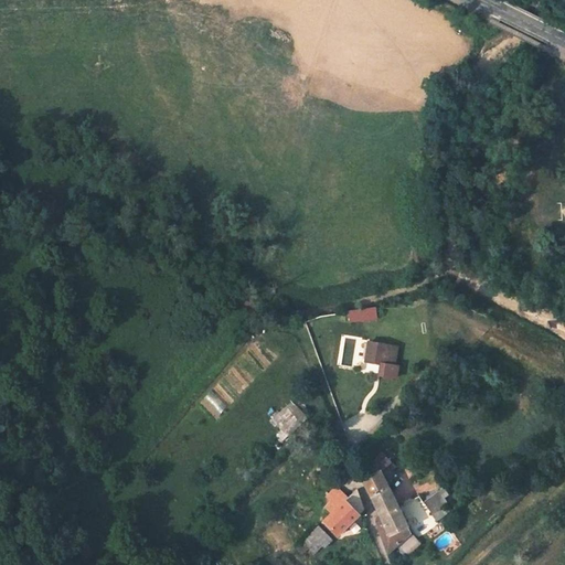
[(360,320),(375,318),(373,308),(364,309),(349,312),(350,321),(360,320)]
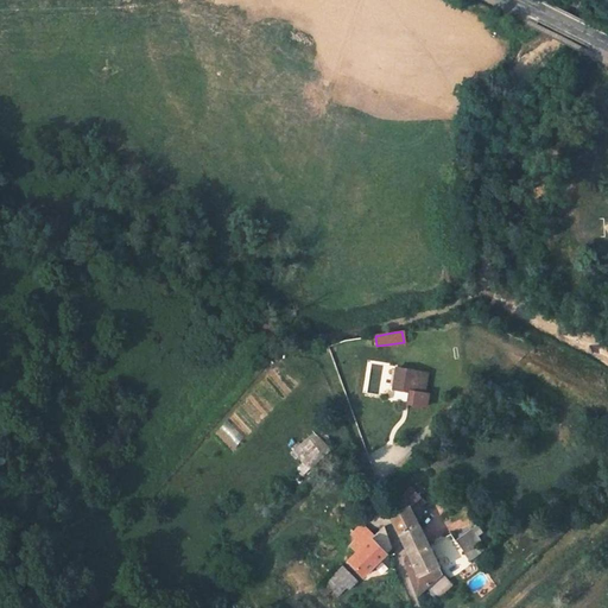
[(388,353),(404,350),(404,342),(387,344),(388,353)]
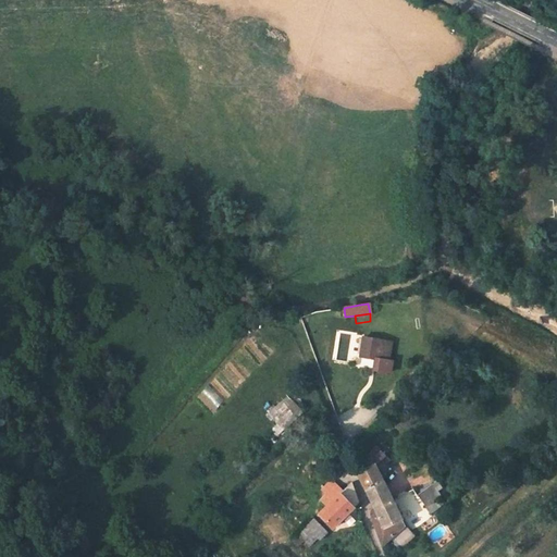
[(392,343),(363,338),(360,357),(376,359),(390,361),(390,360),(392,343)]
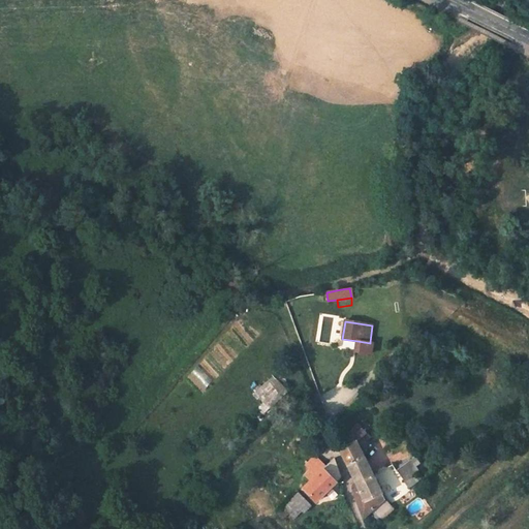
[(370,343),(358,341),(355,351),(371,353),(373,343),(370,342),(370,343)]
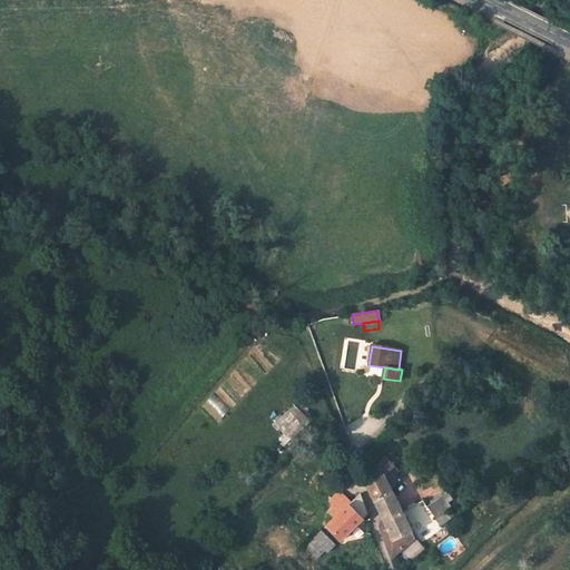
[(291,440),(303,429),(296,422),(284,434),(291,440)]
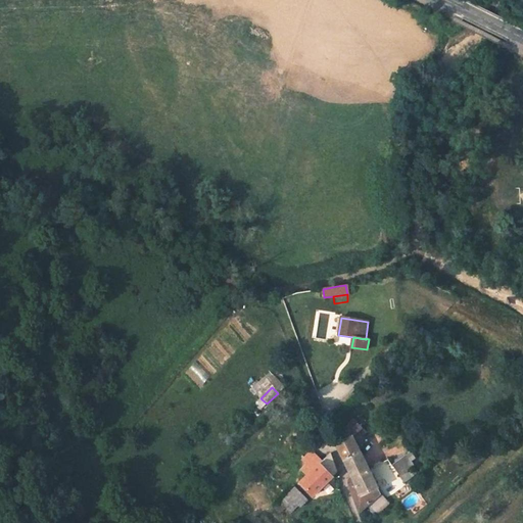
[(354,418),(334,438),(334,440),(343,458),(351,476),(370,469),(355,441),(366,431),(354,418)]
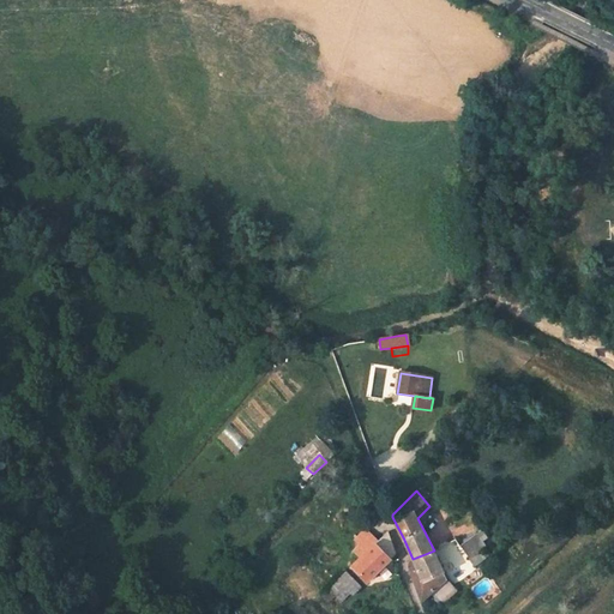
[(366,529),(354,541),(366,553),(379,541),(366,529)]
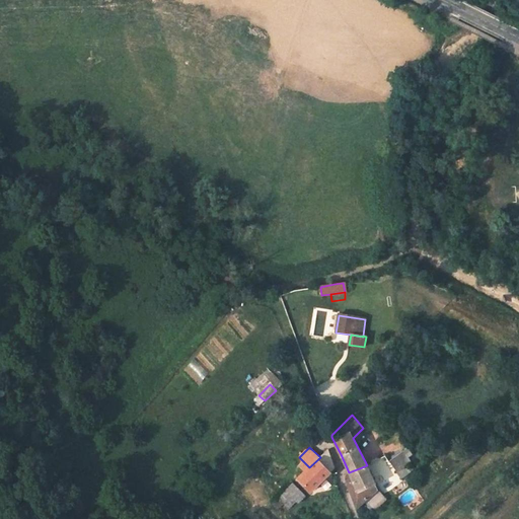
[(297,479),(310,493),(332,470),(335,468),(327,450),(320,457),(297,479)]
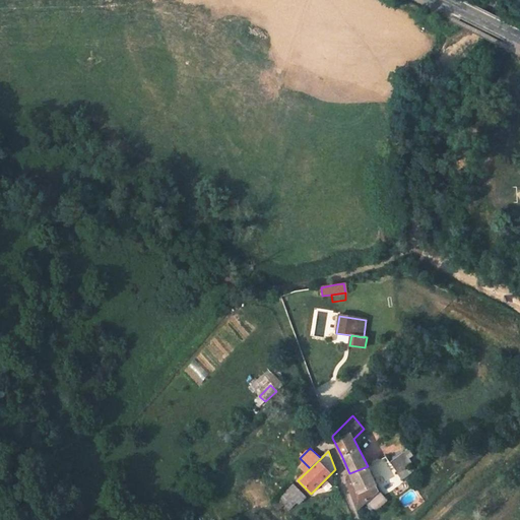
[(411,463),(404,453),(390,462),(398,473),(410,464),(411,463)]
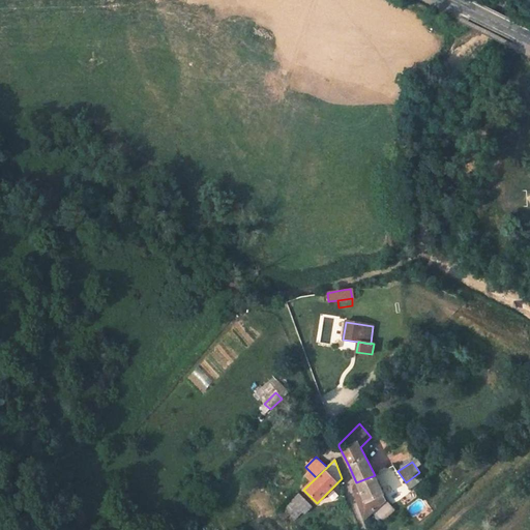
[(406,482),(410,488),(422,479),(418,473),(406,482)]
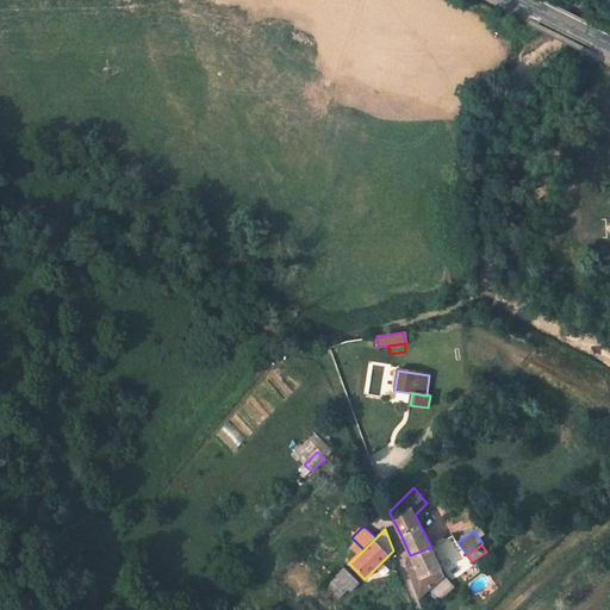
[(454,586),(443,574),(431,547),(410,555),(406,559),(414,580),(419,597),(428,589),(439,601),(454,586)]
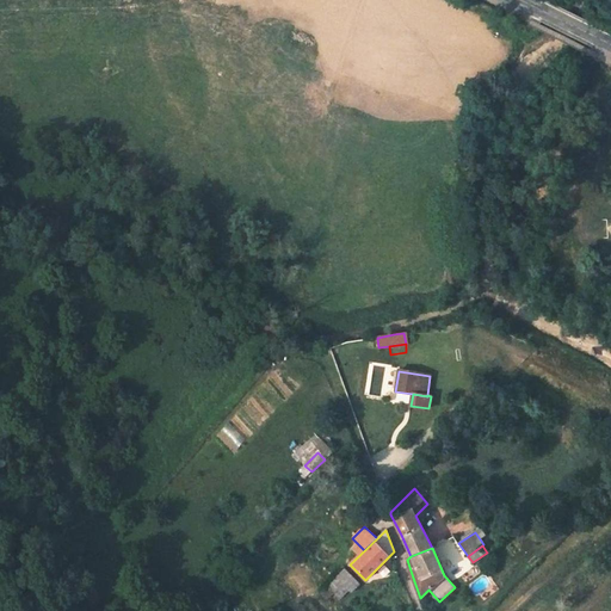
[(335,579),(347,590),(357,580),(346,568),(335,579)]
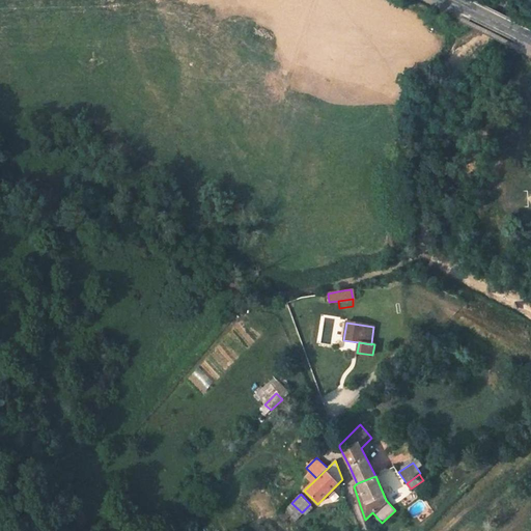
[(291,503),(284,510),(290,515),(295,521),(303,513),(302,512),(291,503)]
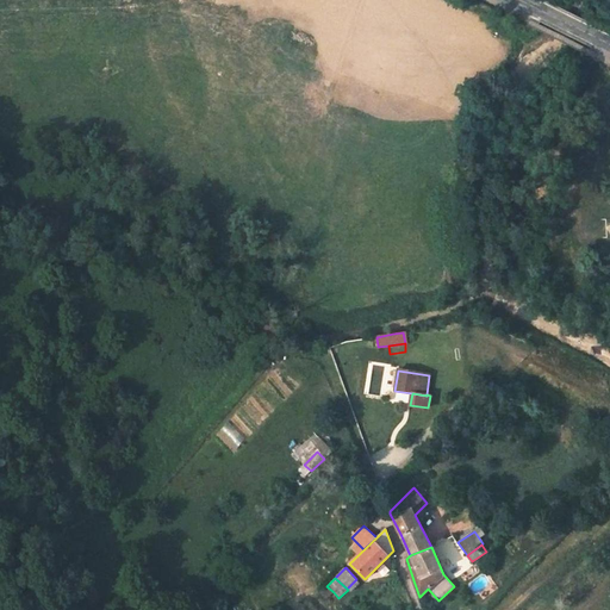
[(348,590),(350,592),(360,584),(356,579),(347,589),(348,590)]
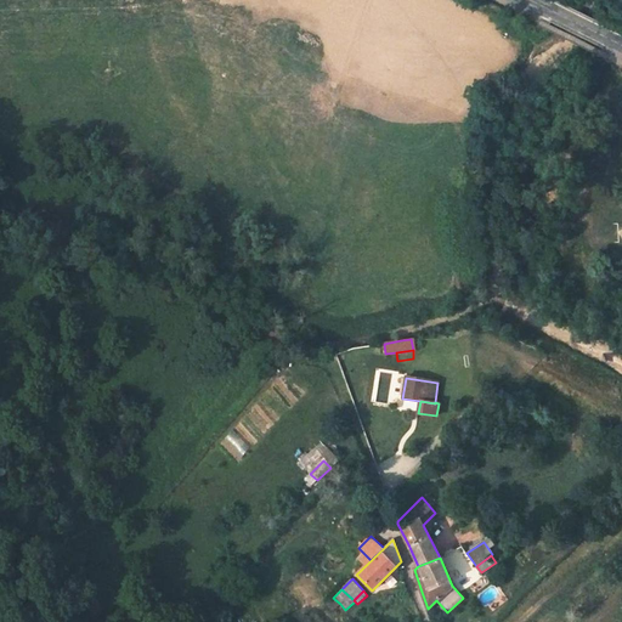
[(333,598),(327,604),(333,610),(340,604),(333,598)]
